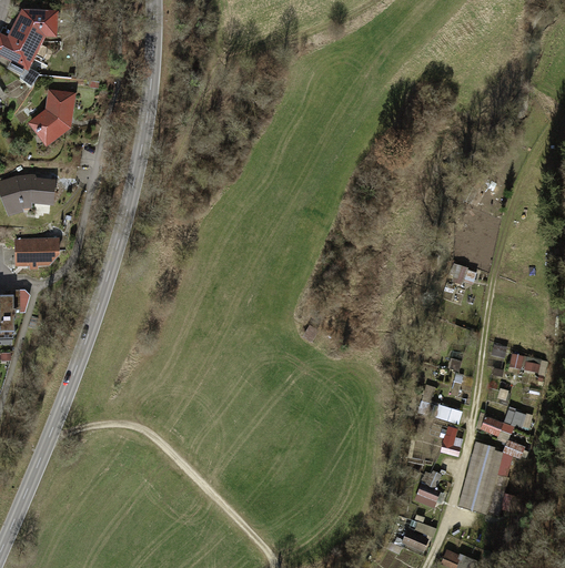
[(0,58),(32,73),(47,41),(60,43),(60,17),(22,13),(9,39),(0,36),(0,58)]
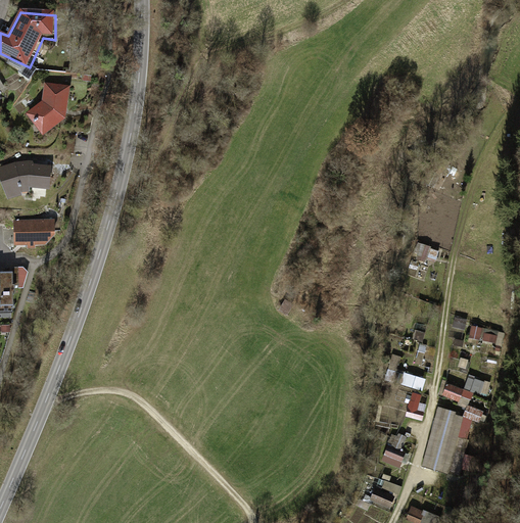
[(42,105),(29,115),(46,138),(69,124),(73,89),(45,86),(42,105)]
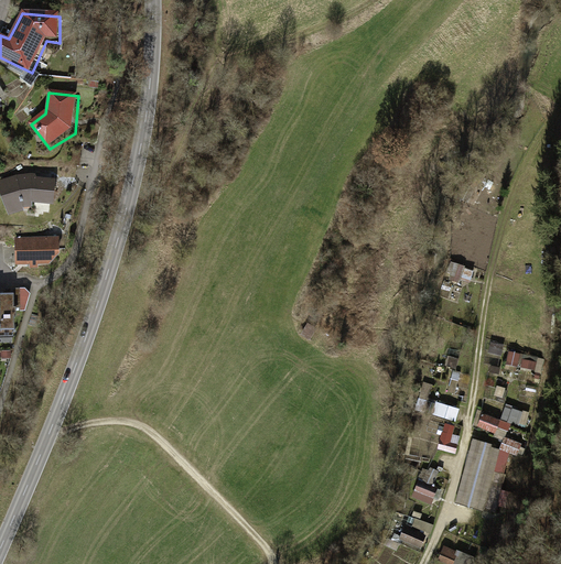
[(39,176),(0,186),(0,190),(10,215),(34,206),(58,208),(61,182),(39,176)]
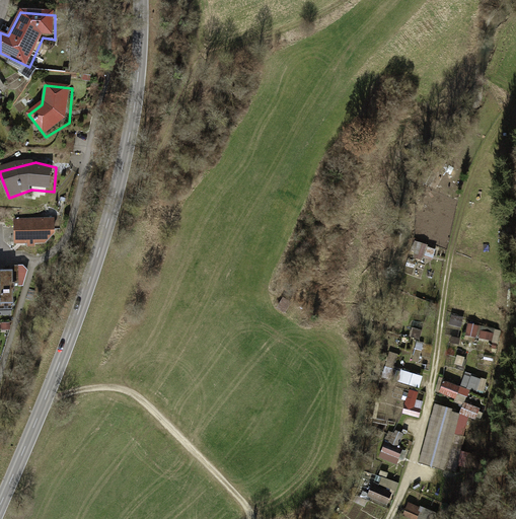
[(52,219),(11,221),(12,241),(53,238),(52,219)]
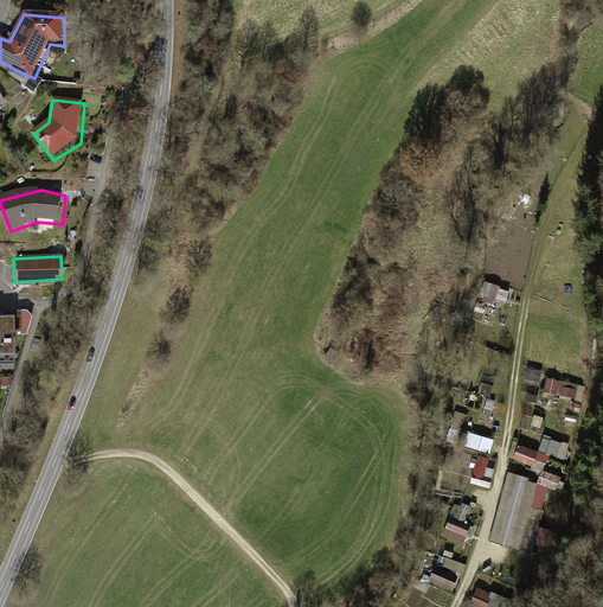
[(478,299),(504,305),(508,288),(482,282),(478,299)]
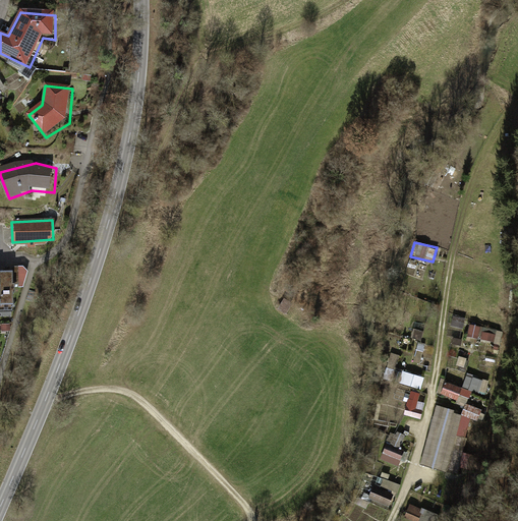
[(9,273),(10,287),(22,286),(26,270),(23,266),(9,265),(9,273)]
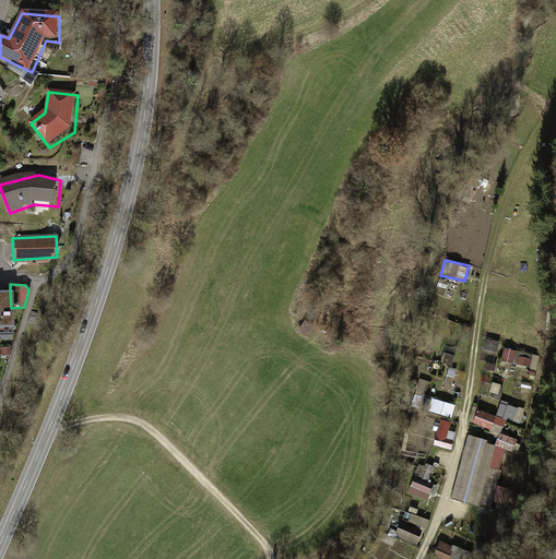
[(10,293),(0,293),(0,328),(11,326),(11,308),(10,293)]
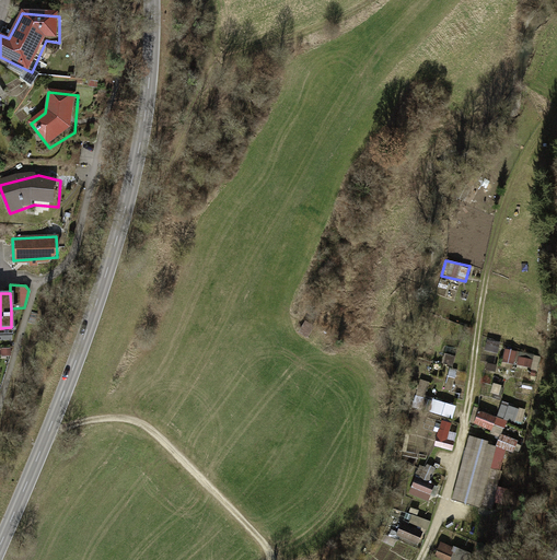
[(502,349),(501,363),(537,369),(538,354),(502,349)]
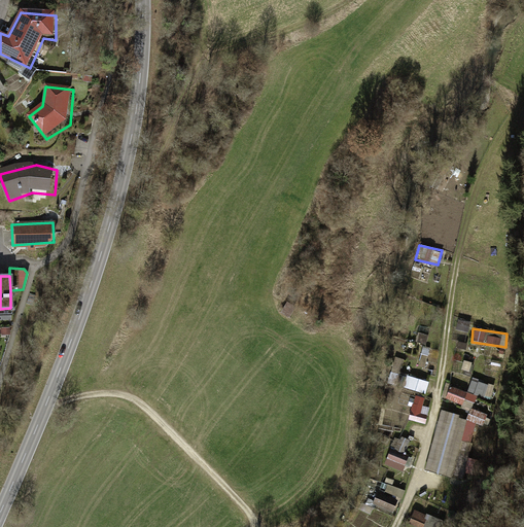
[(405,388),(425,392),(427,380),(407,376),(405,388)]
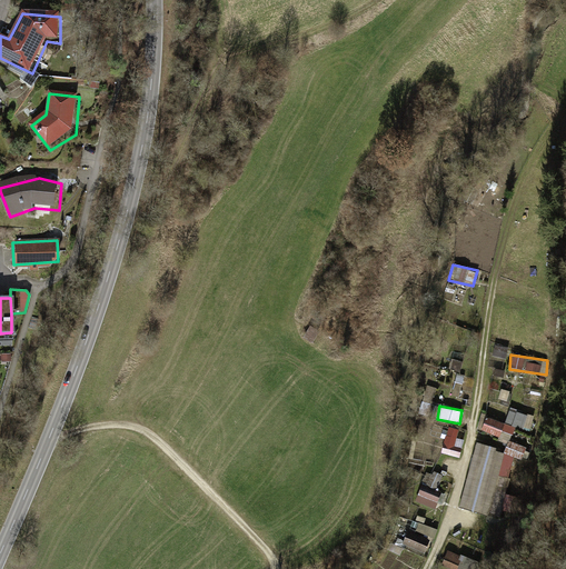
[(479,430),(498,437),(500,430),(513,435),(515,426),(528,430),(533,416),(508,408),(503,422),(485,416),(479,430)]
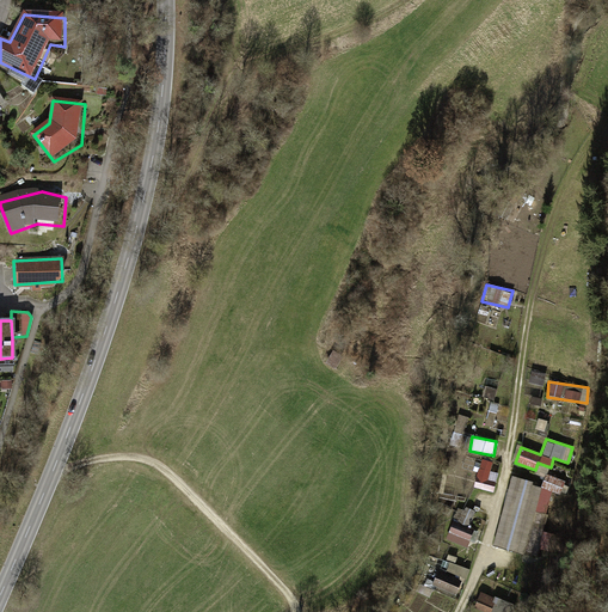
[(493,491),(497,472),(490,471),(492,461),(479,458),(473,488),(493,491)]
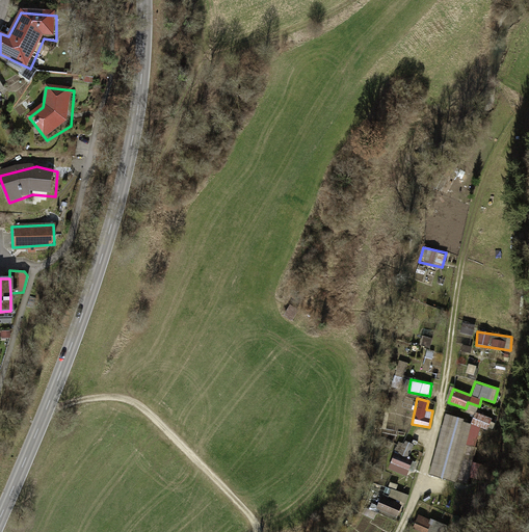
[(455,480),(468,424),(442,419),(429,474),(455,480)]
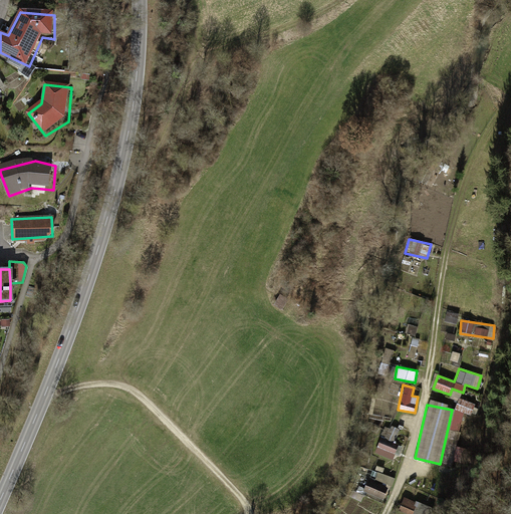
[(384,425),(380,437),(395,441),(398,429),(384,425)]
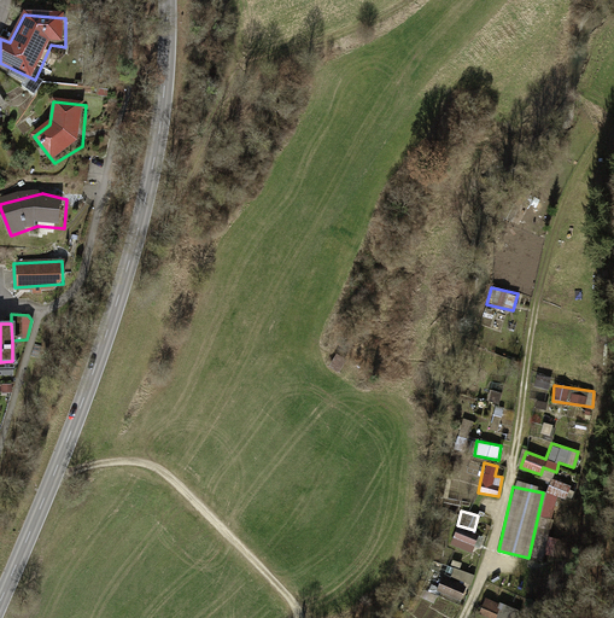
[(449,544),(472,553),(478,534),(455,525),(449,544)]
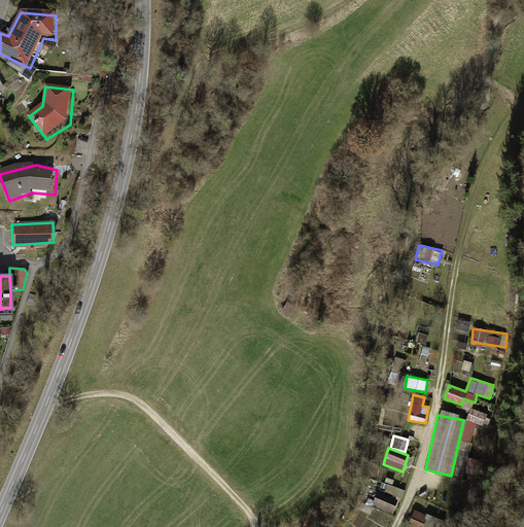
[(393,501),(376,494),(371,504),(388,513),(393,501)]
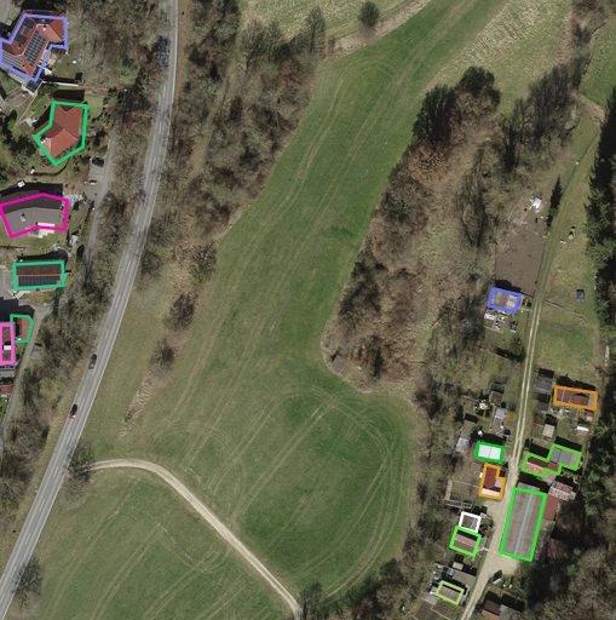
[(491,619),(498,608),(485,603),(479,616),(487,619),(491,619)]
